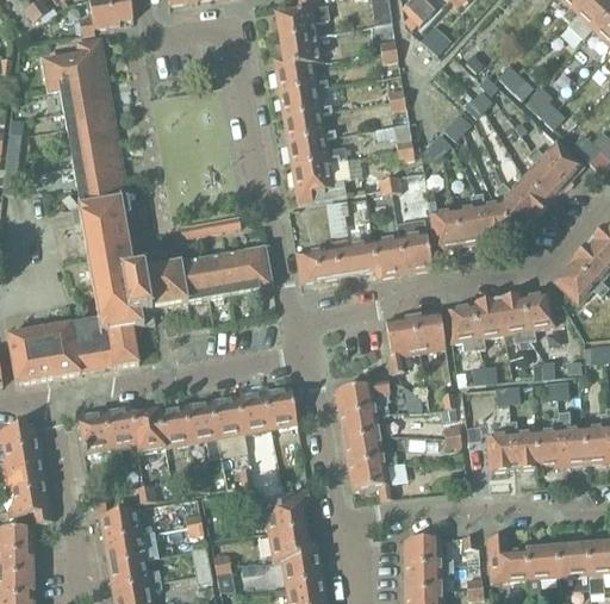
[(37,0),(32,4),(42,17),(50,10),(43,0),(37,0)]
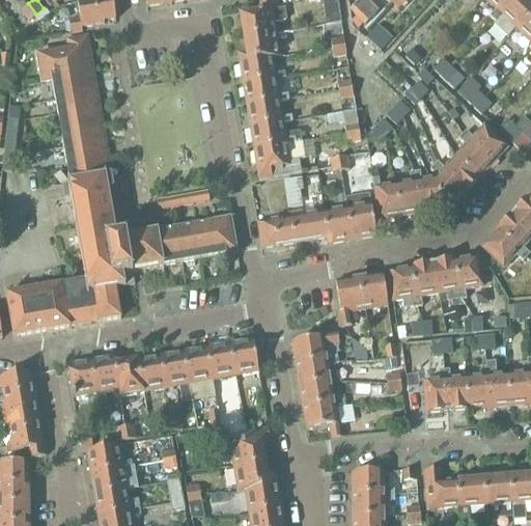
[(104,18),(115,17),(113,0),(77,0),(80,17),(68,19),(71,30),(83,28),(82,24),(104,21),(104,18)]
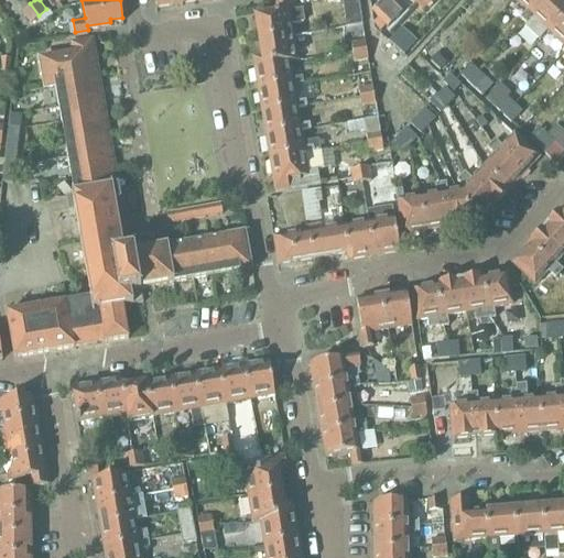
[(279,8),(255,12),(258,37),(292,32),(314,29),(312,13),(290,17),(288,0),(277,0),(279,8)]
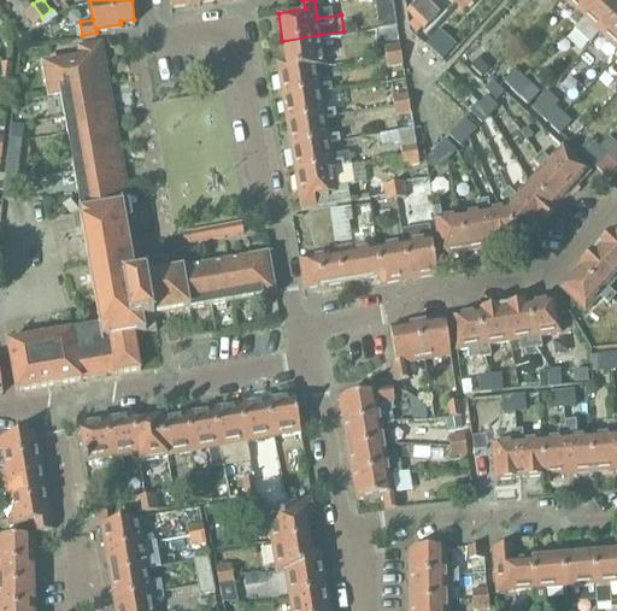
[(375,0),(378,23),(395,19),(393,0),(375,0)]
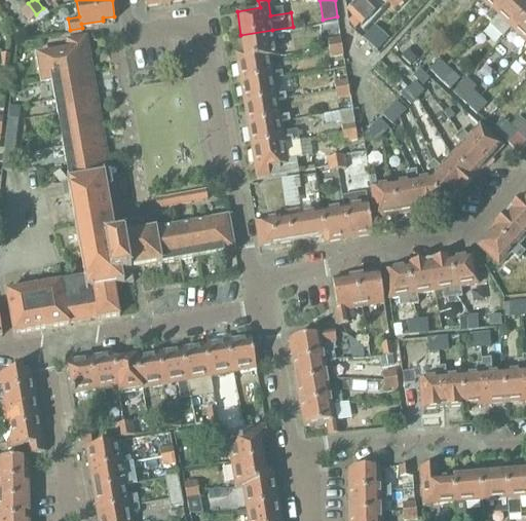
[(346,6),(347,7),(362,21),(377,5),(372,0),(351,0),(347,5),(346,6)]
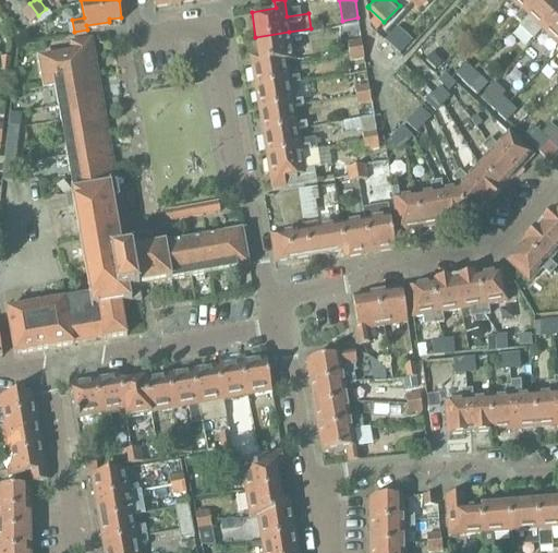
[(514,0),(522,7),(516,13),(518,16),(532,0),(514,0)]
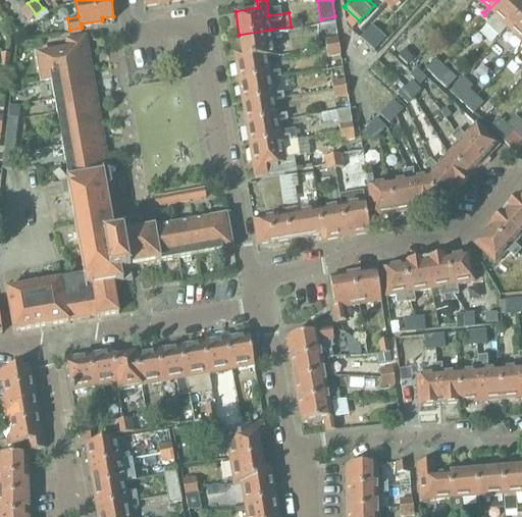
[(508,24),(521,9),(521,0),(498,0),(484,15),(488,18),(485,20),(500,34),(508,24)]
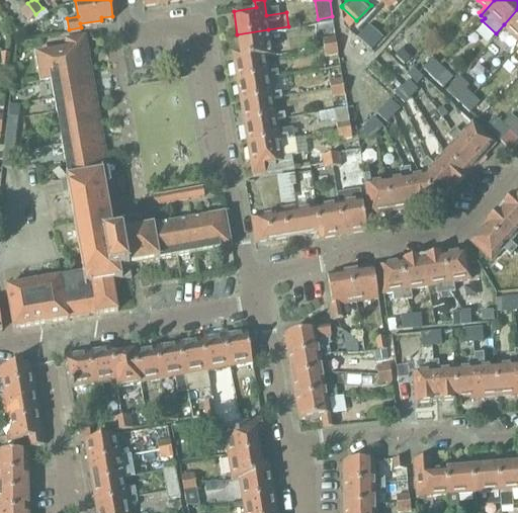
[(35,14),(27,3),(19,9),(27,19),(35,14)]
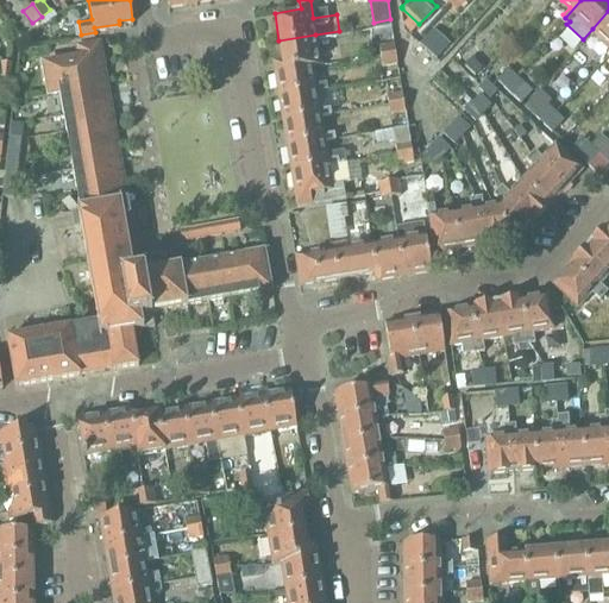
[(608,11),(592,29),(608,43),(608,11)]
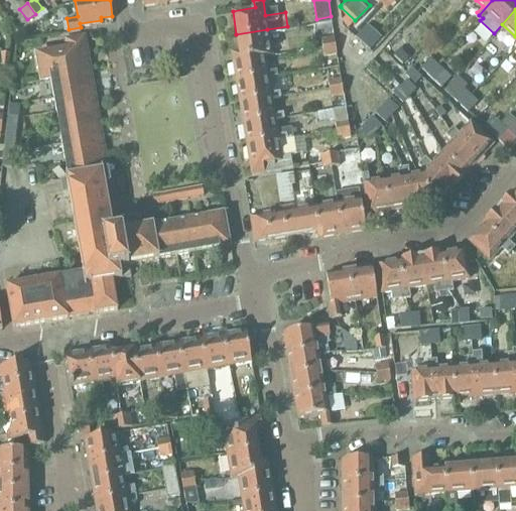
[(364,22),(355,33),(371,47),(380,36),(364,22)]
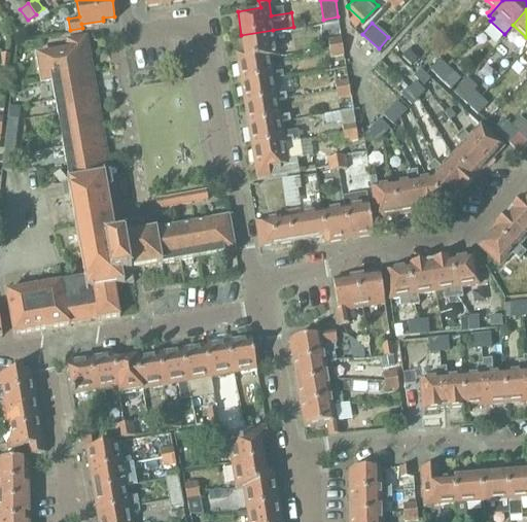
[(244,48),(236,50),(237,55),(238,60),(270,55),(271,55),(277,54),(276,47),(275,41),(273,30),(241,35),(244,48)]
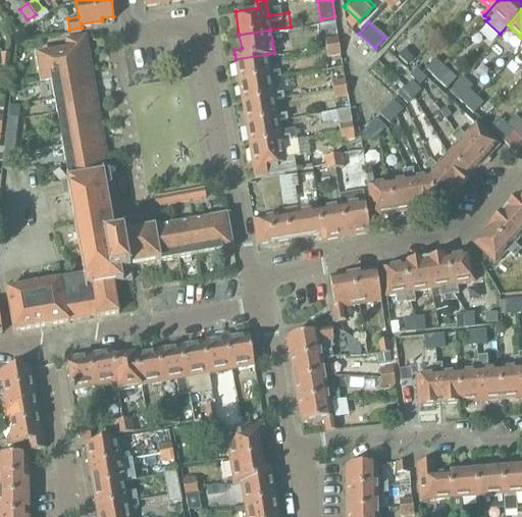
[(324,36),(326,44),(338,43),(337,34),(324,36)]
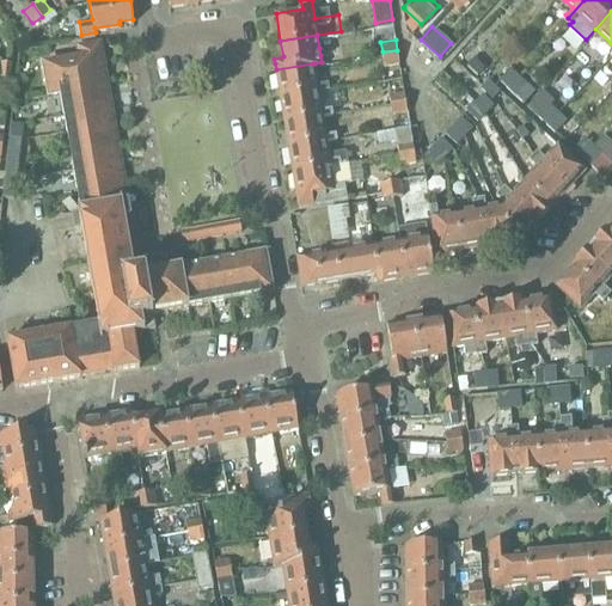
[(97,42),(78,46),(79,54),(80,55),(102,50),(99,43),(99,42),(99,41),(97,42)]
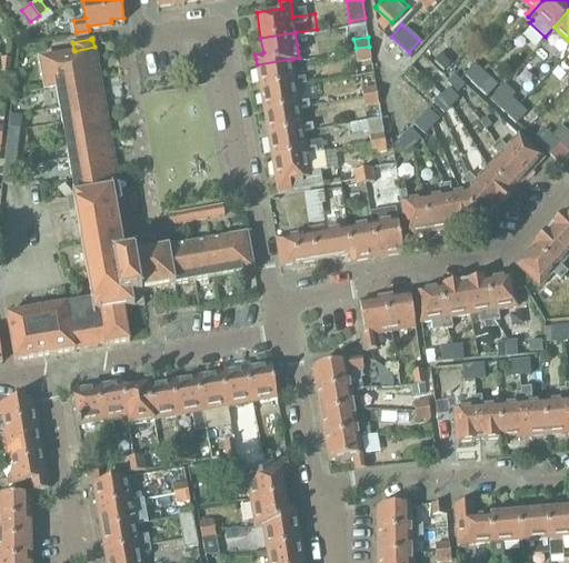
[(73,50),(41,57),(46,83),(99,74),(95,47),(75,51),(73,50)]
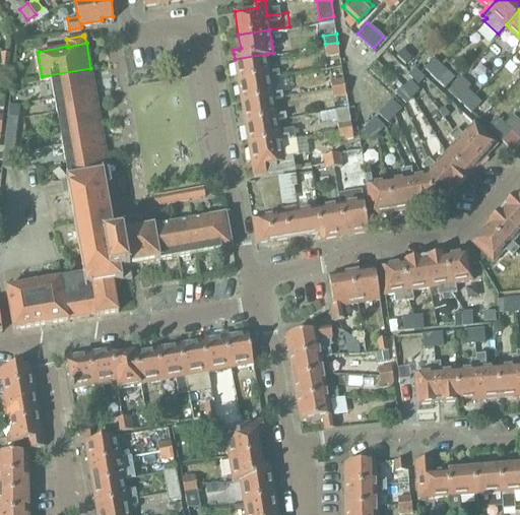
[(337,43),(325,44),(326,53),(339,51),(337,43)]
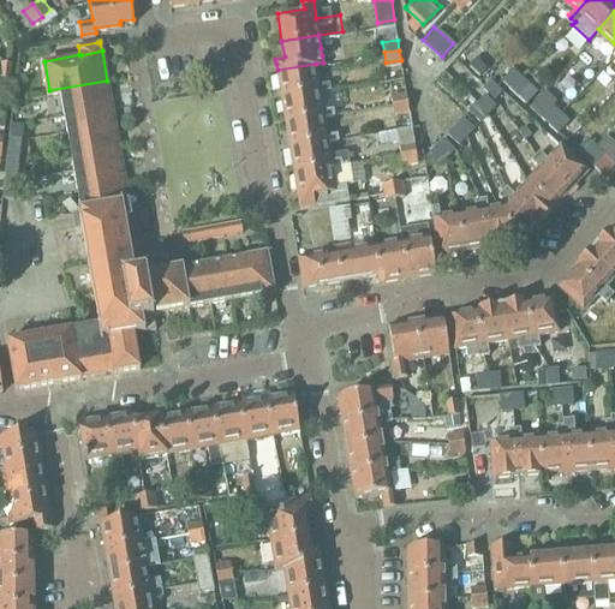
[(476,57),(470,64),(479,73),(487,66),(476,57)]
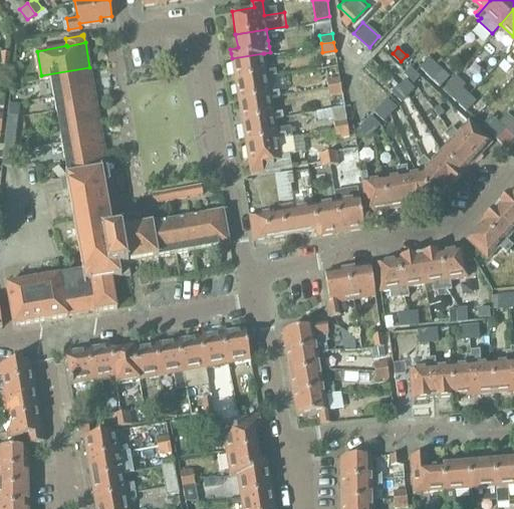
[(9,50),(1,49),(0,54),(0,62),(8,63),(9,50)]
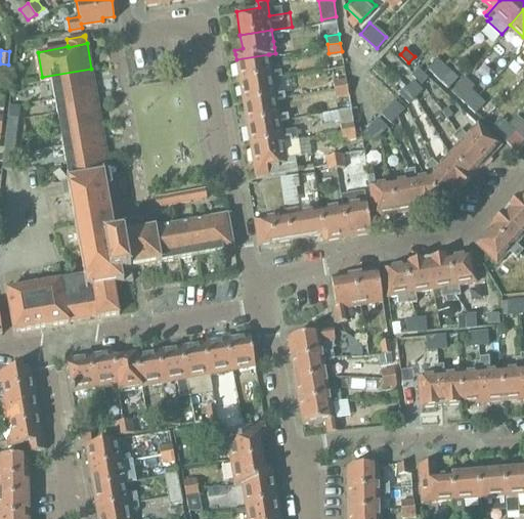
[(268,54),(236,59),(238,75),(239,80),(271,75),(280,74),(279,69),(277,69),(271,70),(268,54)]
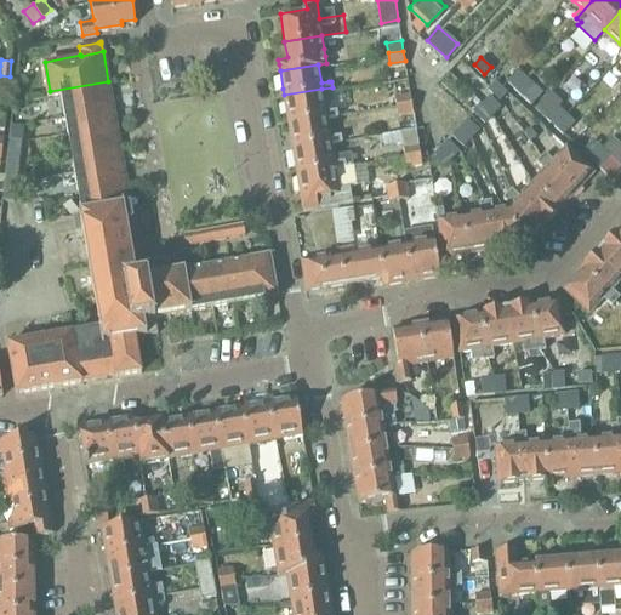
[(518,90),(530,77),(518,66),(506,78),(518,90)]
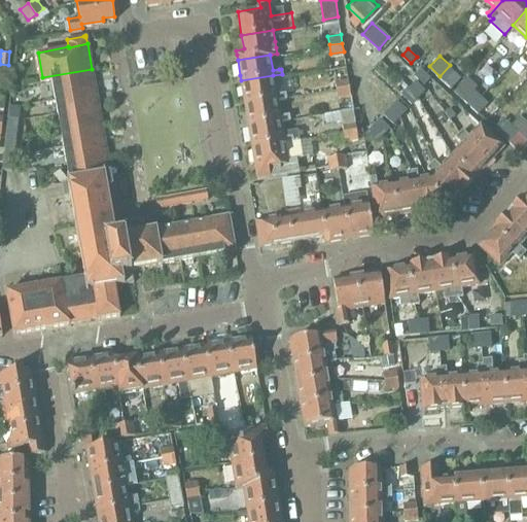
[(461,76),(450,65),(440,76),(452,87),(461,76)]
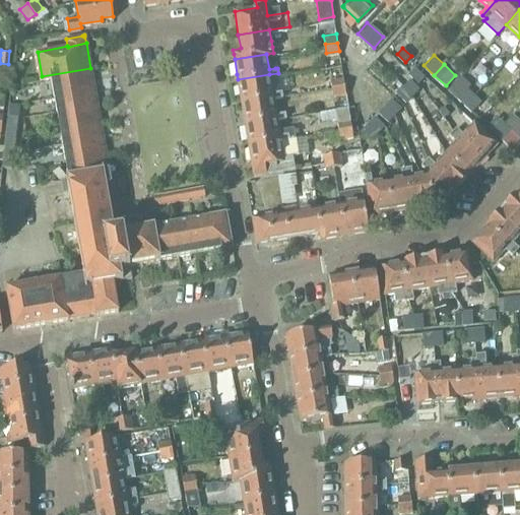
[(426,75),(414,65),(408,71),(418,82),(426,75)]
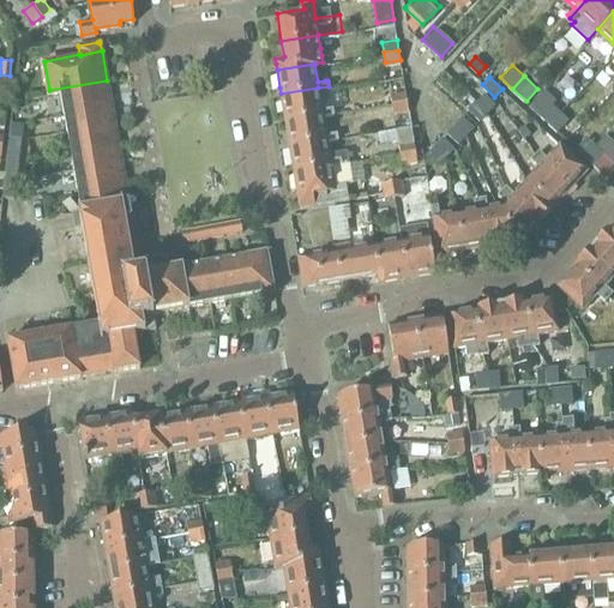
[(107,80),(49,90),(49,91),(60,89),(64,113),(110,104),(107,80)]
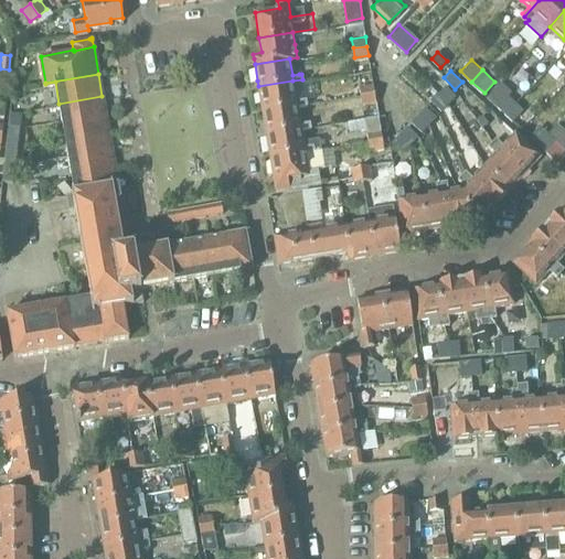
[(292,81),(258,86),(262,105),(263,109),(297,104),(306,101),(306,97),(316,96),(312,77),(302,79),(292,81)]
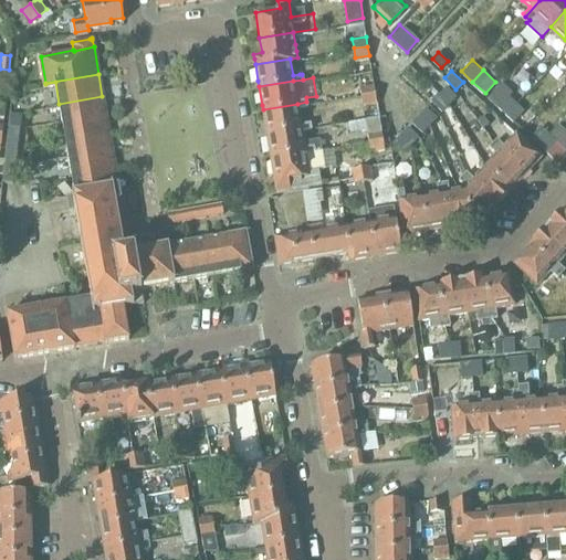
[(374,82),(359,84),(360,93),(375,91),(374,82)]
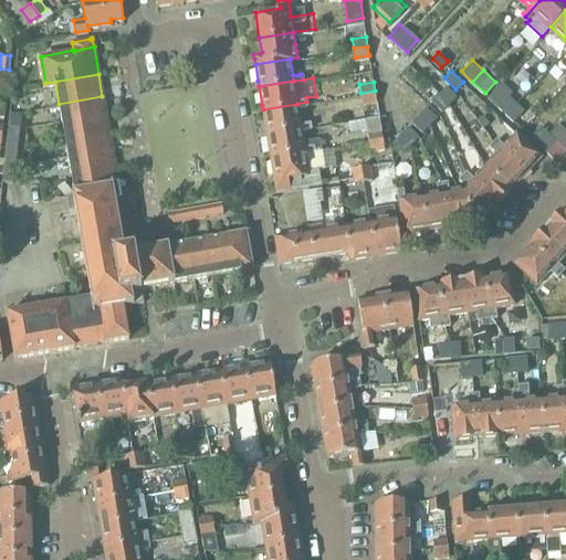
[(431,98),(441,108),(456,94),(446,84),(438,91),(431,98)]
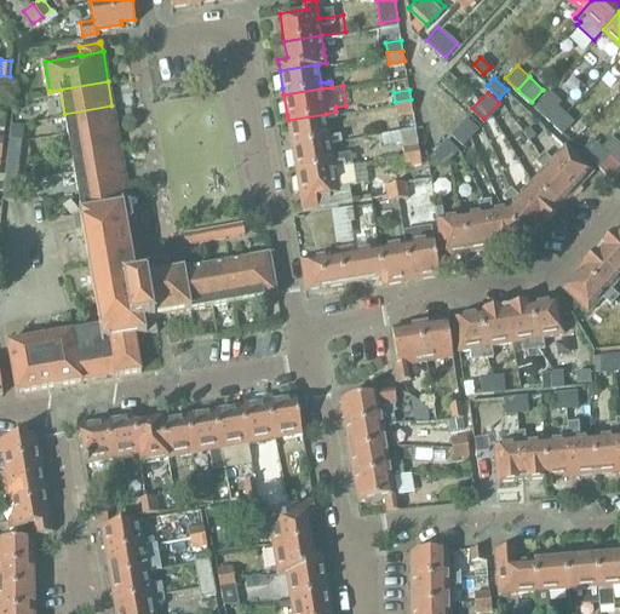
[(411,99),(395,102),(397,113),(412,110),(411,99)]
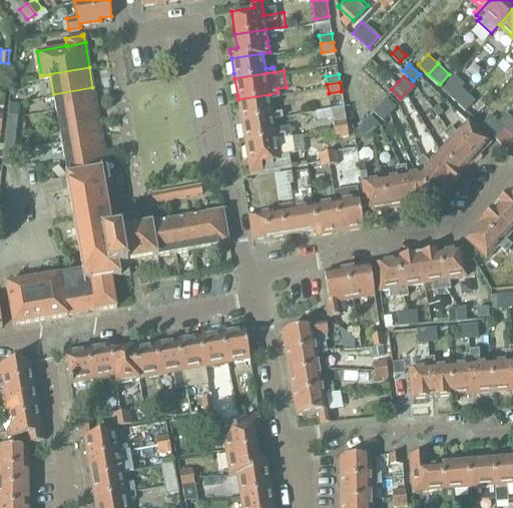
[(451,94),(458,100),(466,91),(460,84),(451,94)]
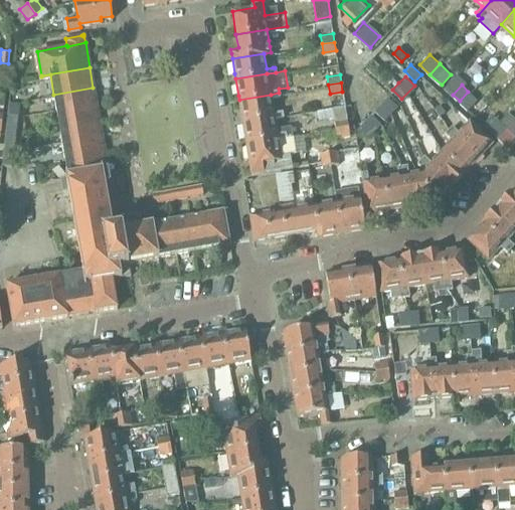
[(93,88),(53,95),(56,108),(96,101),(93,88)]
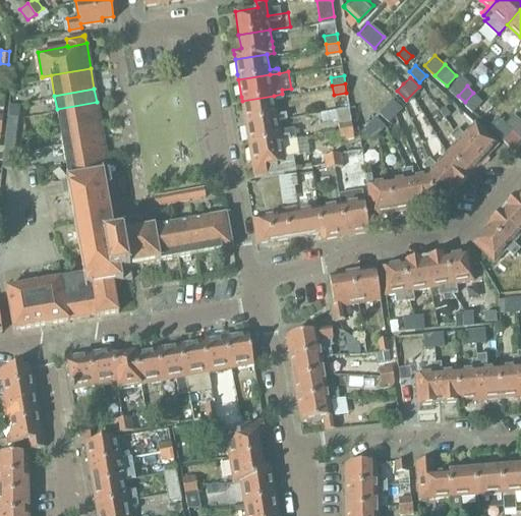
[(465,102),(472,108),(480,99),(473,93),(465,102)]
